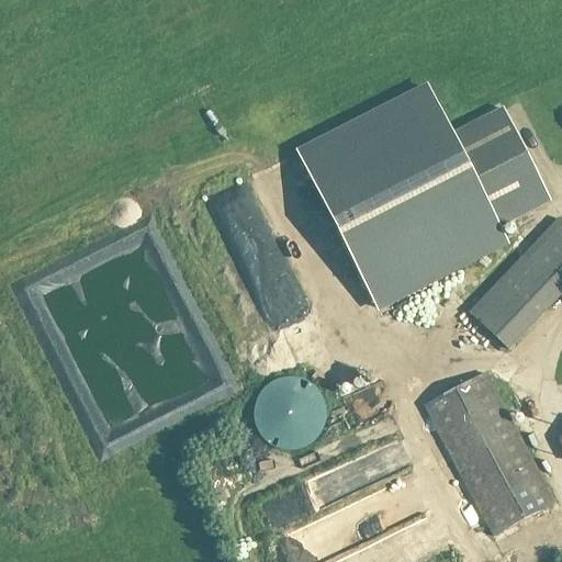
[(451,132),(429,88),(298,155),(375,308),(507,242),(499,226),(549,202),(501,108),(451,132)]
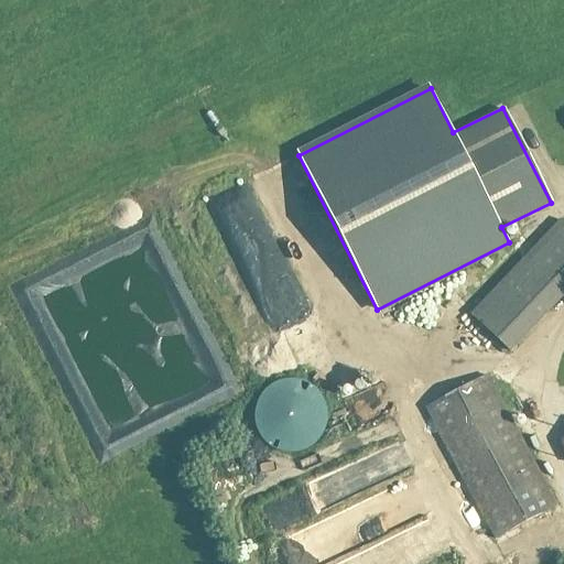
[(220,194),(259,281),(289,269),(249,181),(220,194)]
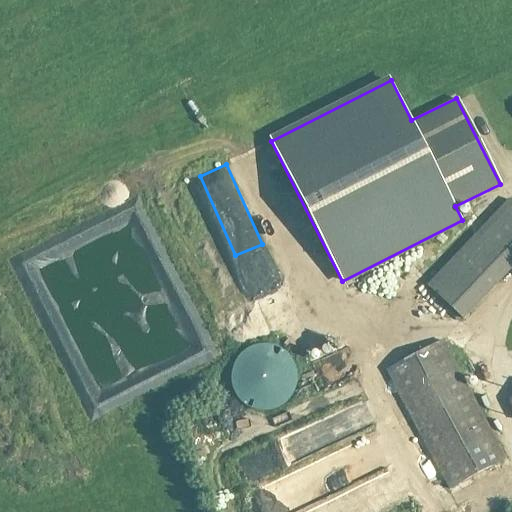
[(461,321),(511,267),(511,205),(507,201),(425,287),(461,321)]
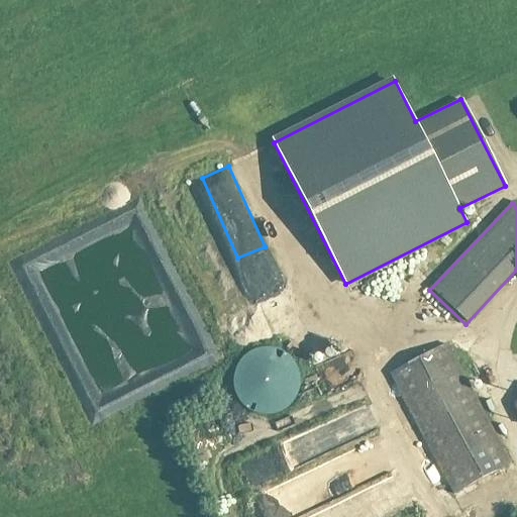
[(452,495),(509,464),(445,345),(389,376),(452,495)]
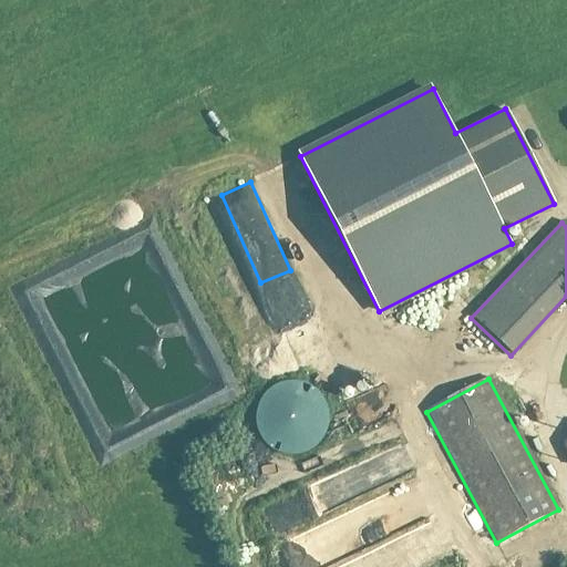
[(255,403),(275,439),(298,425),(278,390),(255,403)]
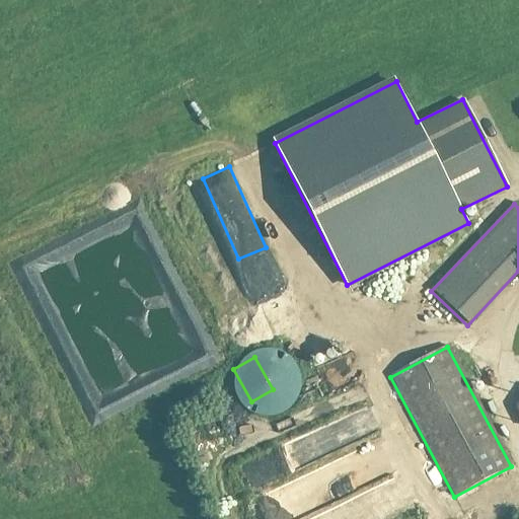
[(373,483),(290,518),(363,518),(385,509),(373,483)]
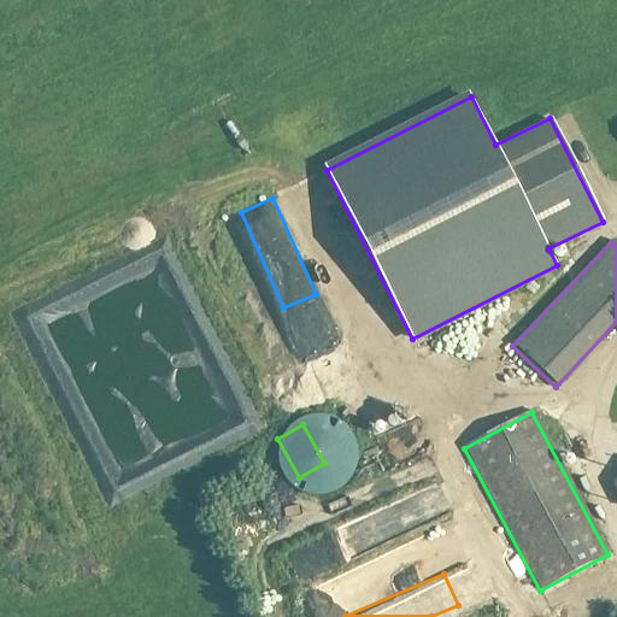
[(560,616),(563,616),(556,603),(530,616),(560,616)]
